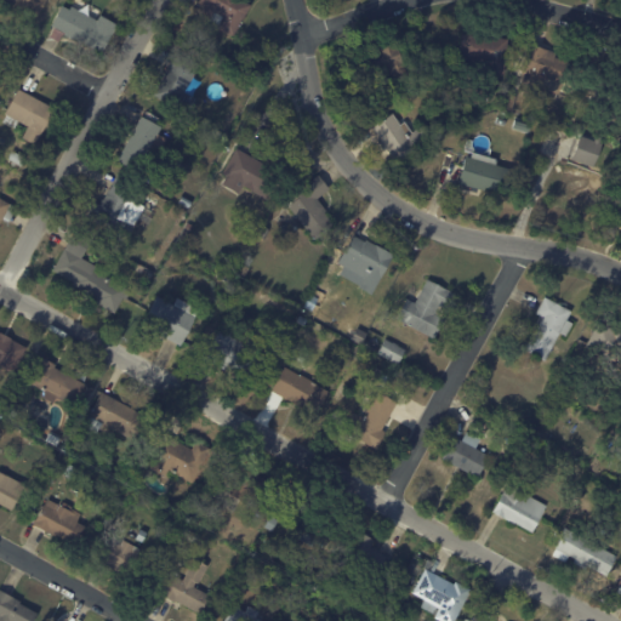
[(44,0),(35,15),(9,0),(44,0)]
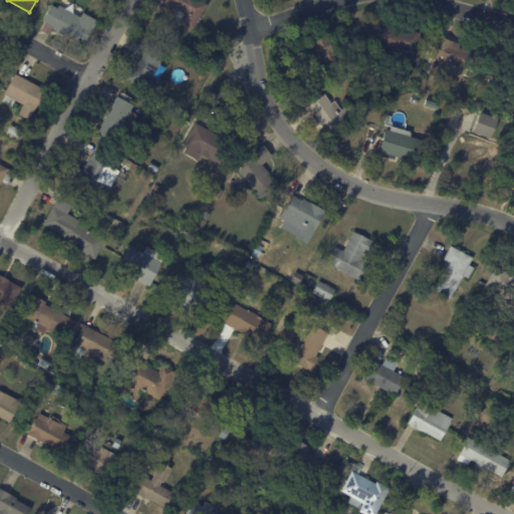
[(193,29),(180,22),(182,19),(174,15),(176,13),(168,8),(169,5),(164,2),(165,0),(201,0),(207,3),(193,29)]
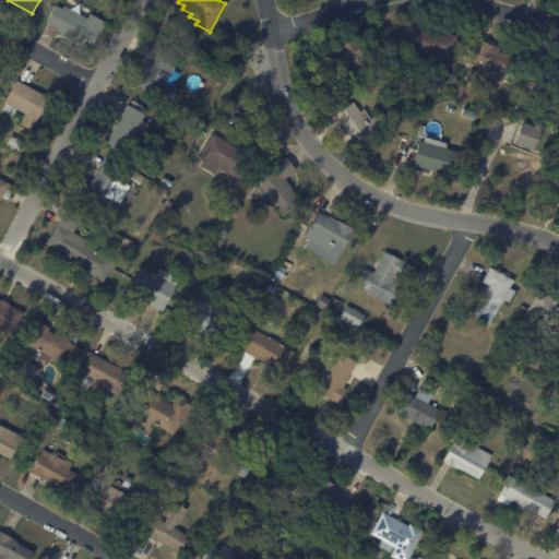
[(64,6),(88,18),(91,12),(105,20),(92,45),(67,33),(66,34),(58,31),(59,28),(48,22),(57,4),(62,8),(64,6)]
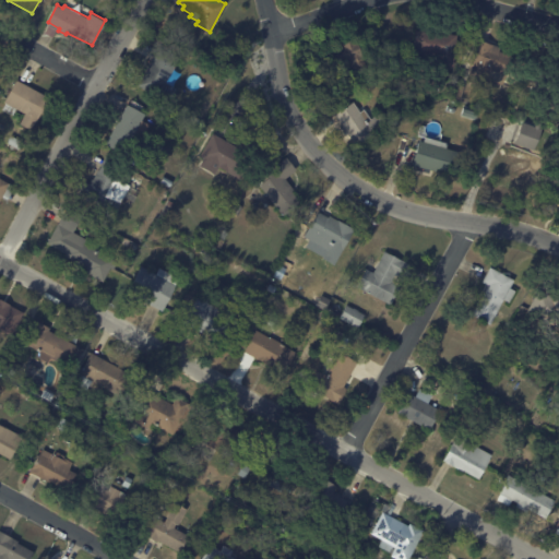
[(441,34),(458,36),(453,68),(413,63),(416,31),(441,34)]
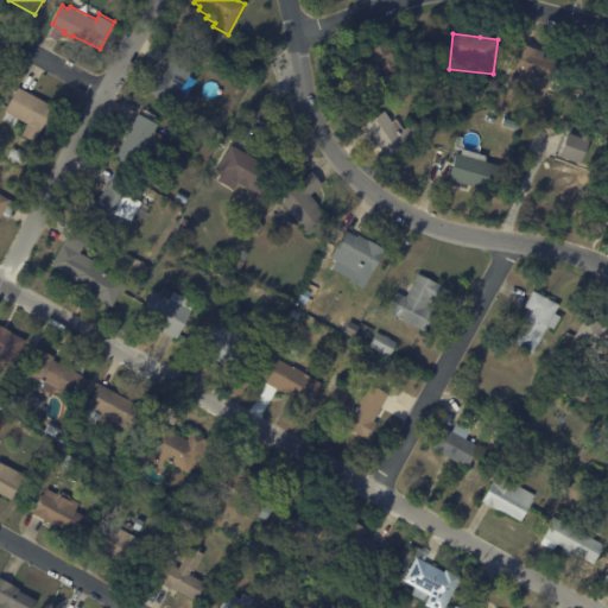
[(344,58),(371,50),(369,49),(387,43),(399,75),(381,81),(378,70),(353,80),(344,58)]
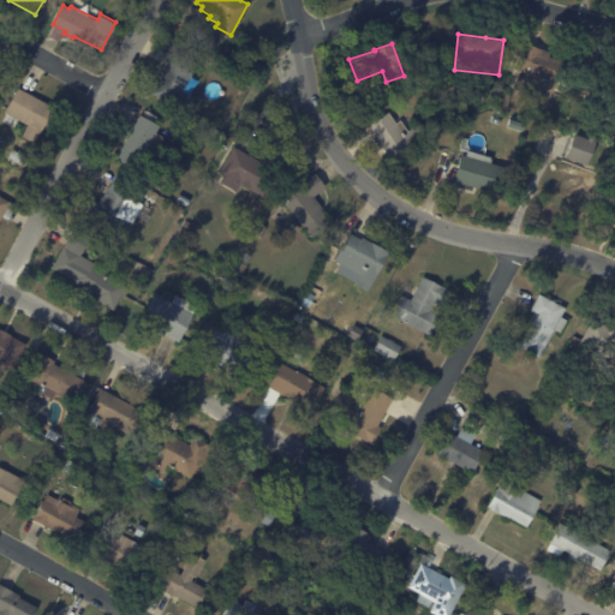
[(527,45),(549,53),(548,57),(565,63),(554,94),(526,84),(524,91),(514,88),(520,71),(514,69),(524,43),(527,45)]
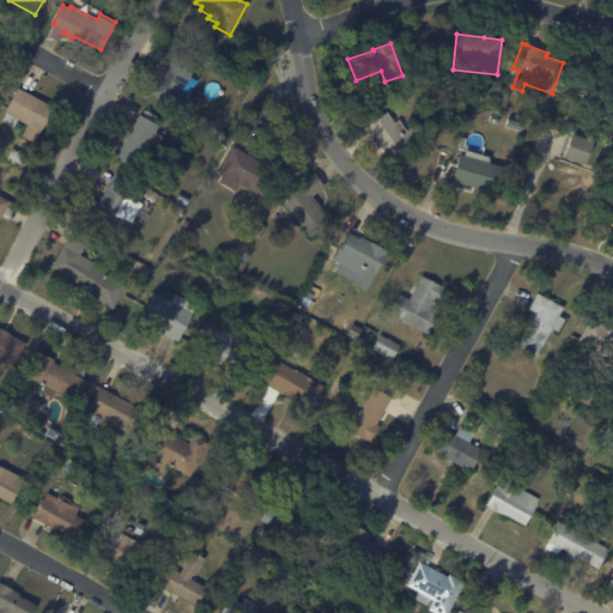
[(188,78),(182,89),(194,96),(186,111),(152,93),(174,50),(196,62),(188,78)]
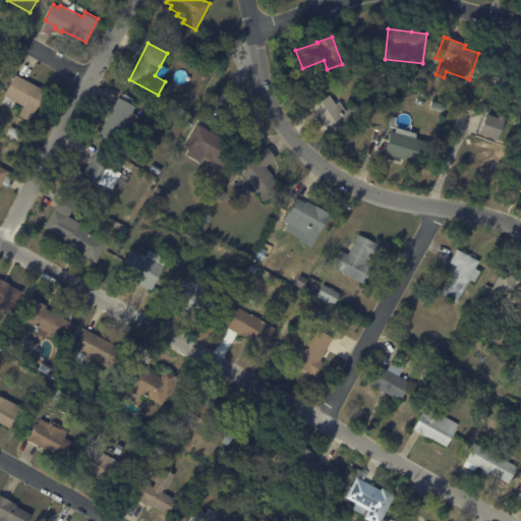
[(18,75),(45,90),(29,120),(18,115),(23,105),(4,95),(15,73),(18,75)]
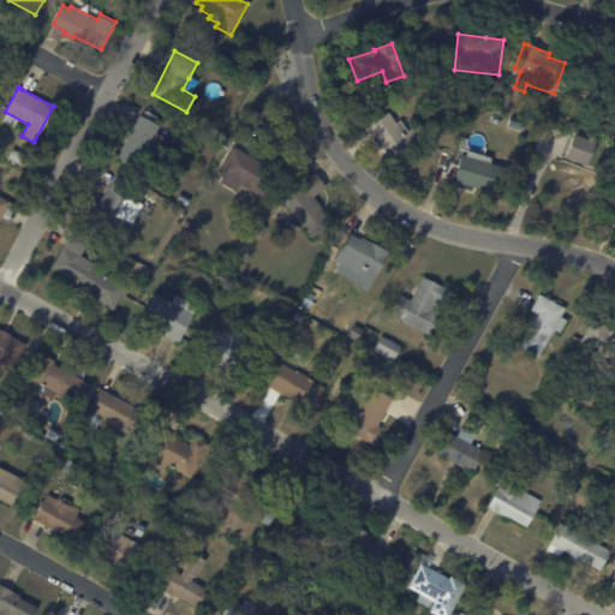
[(501,94),(511,96),(506,114),(496,111),(501,94)]
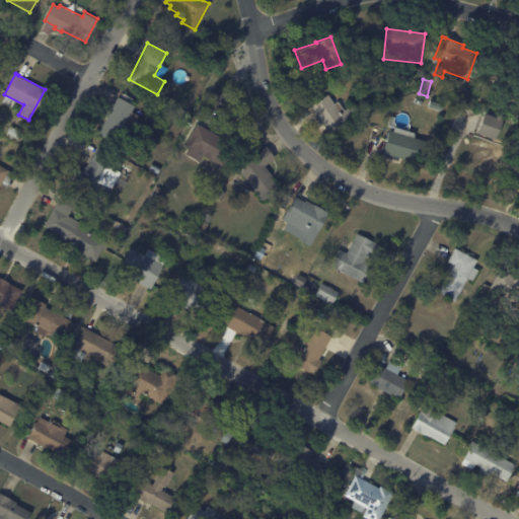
[(120,96),(134,104),(115,142),(98,133),(118,96),(120,96)]
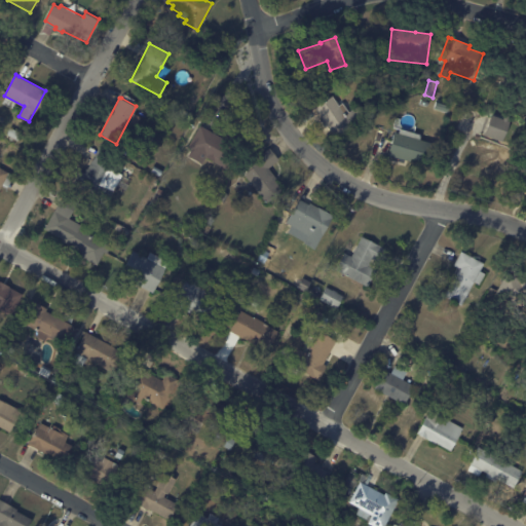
[(335,101),(338,106),(343,103),(349,111),(345,114),(345,116),(359,107),(365,116),(335,137),(315,109),(332,98),(335,101)]
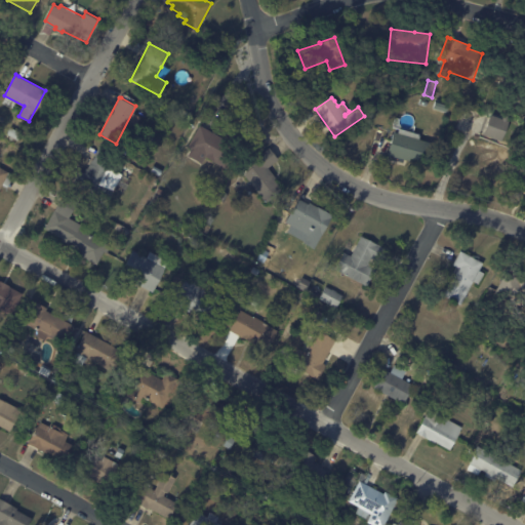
[(439,99),(448,103),(445,111),(436,108),(439,99)]
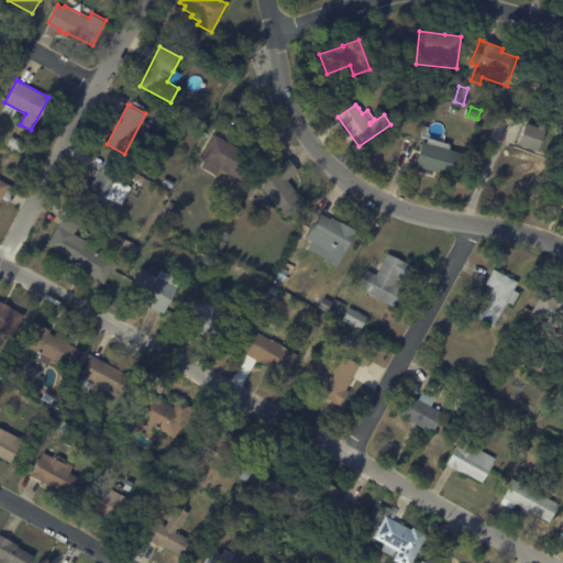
[(520,143),(527,124),(547,131),(539,153),(519,145),(520,143)]
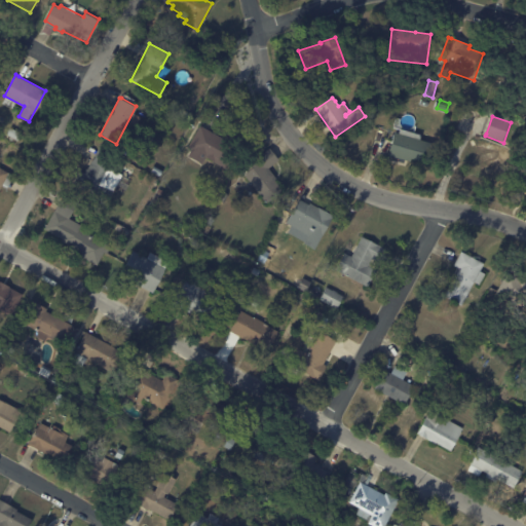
[(202,126),(224,138),(229,128),(245,138),(227,168),(207,156),(202,163),(189,156),(192,149),(188,147),(200,124),(202,126)]
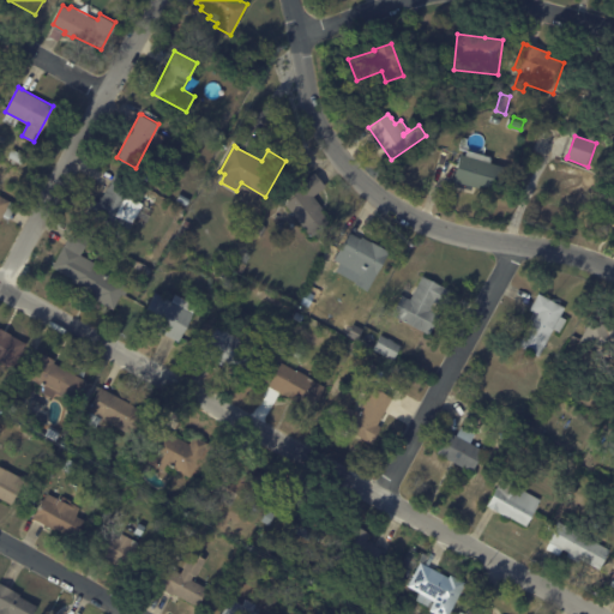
[(12,150),(25,156),(20,163),(7,157),(12,150)]
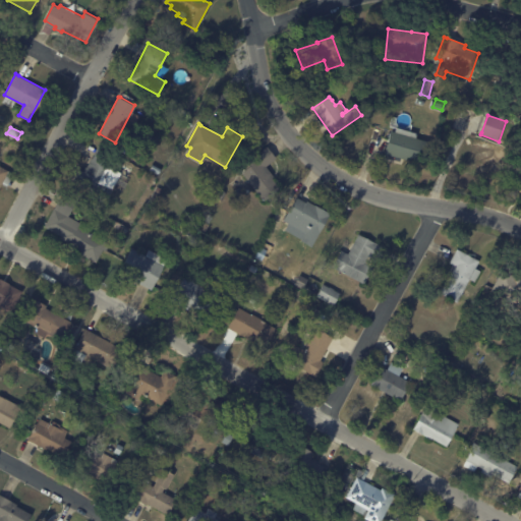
[(410,132),(417,134),(416,139),(428,142),(422,162),(407,157),(406,160),(385,154),(391,132),(395,133),(396,128),(410,132)]
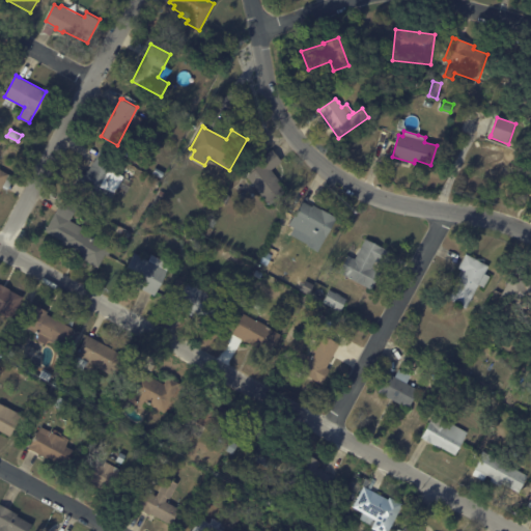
[(274,151),(281,161),(271,168),(279,179),(277,180),(285,191),(269,203),(244,171),(272,148),(274,151)]
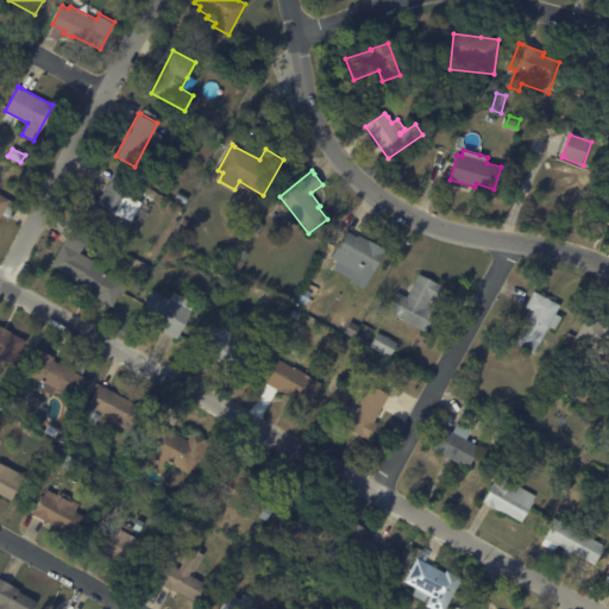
[(125,179),(119,188),(142,201),(125,231),(87,209),(94,196),(99,200),(115,171),(125,177),(125,179)]
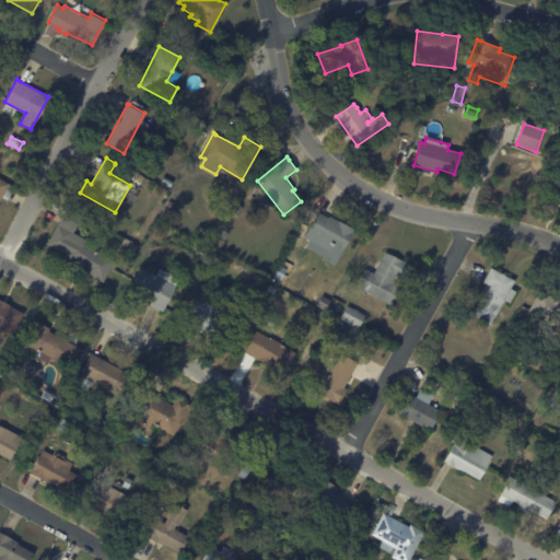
[(559,202),(547,197),(559,167),(559,202)]
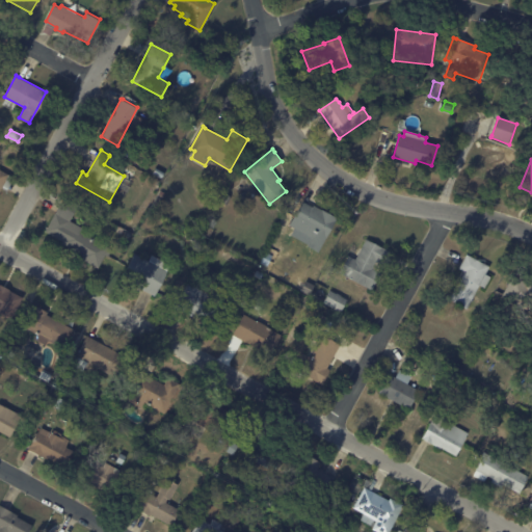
[(156,167),(164,171),(161,178),(153,173),(156,167)]
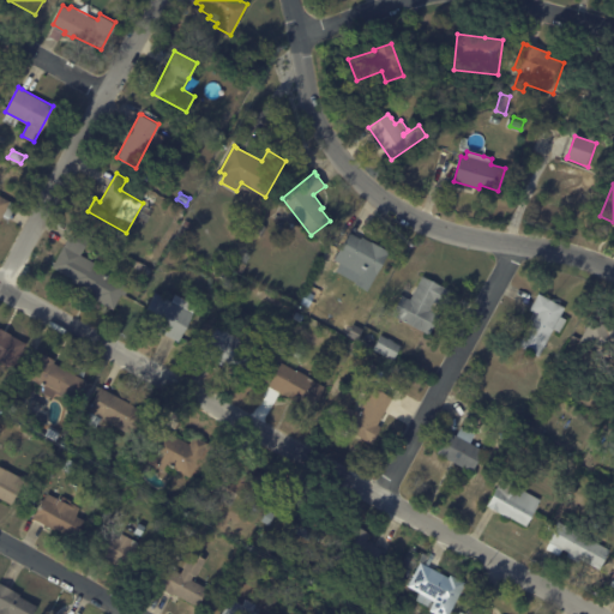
[(14,208),(8,220),(1,215),(0,216),(0,194),(16,204),(14,208)]
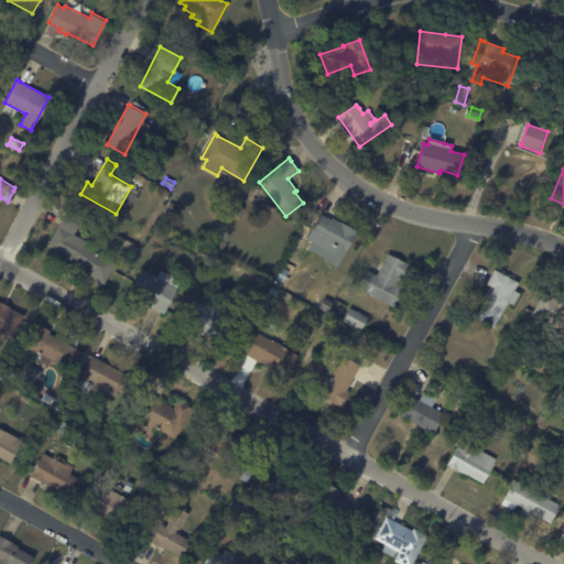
[(77,227),(74,234),(89,241),(86,246),(119,263),(114,274),(110,272),(104,283),(85,272),(86,271),(73,263),(74,261),(66,258),(67,256),(47,245),(68,208),(83,217),(77,227)]
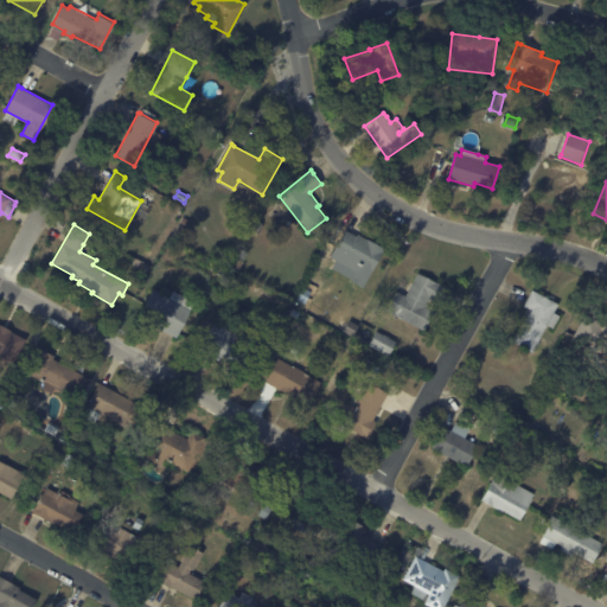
[(347,230),(357,235),(358,234),(368,240),(368,238),(385,248),(363,286),(351,280),(352,279),(332,267),(337,260),(330,256),(345,229),(347,230)]
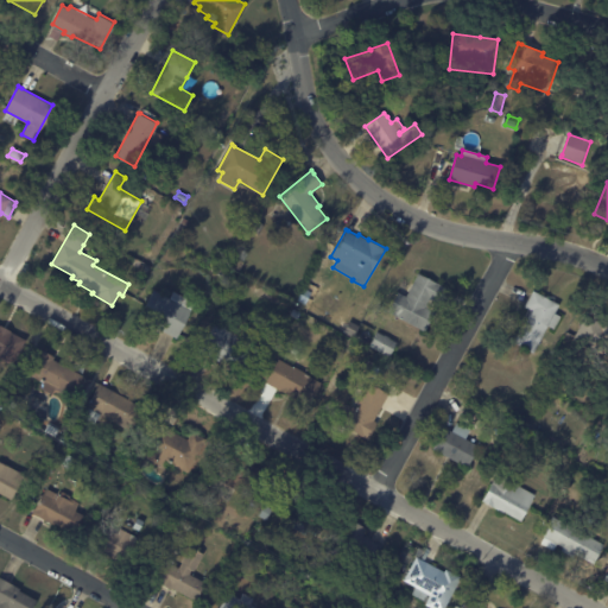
[(244,249),(249,253),(239,272),(233,270),(244,249)]
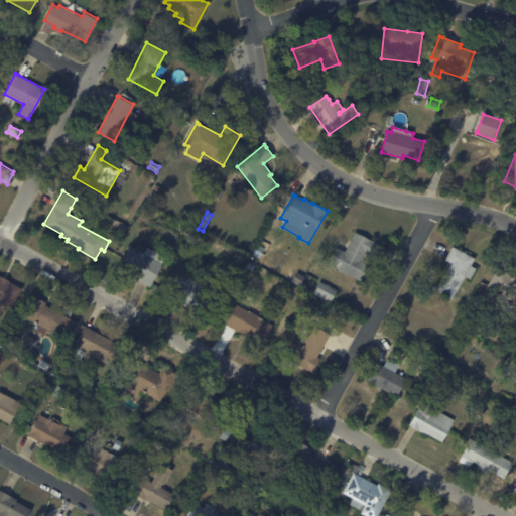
[(180,231),(183,226),(194,231),(191,236),(180,231)]
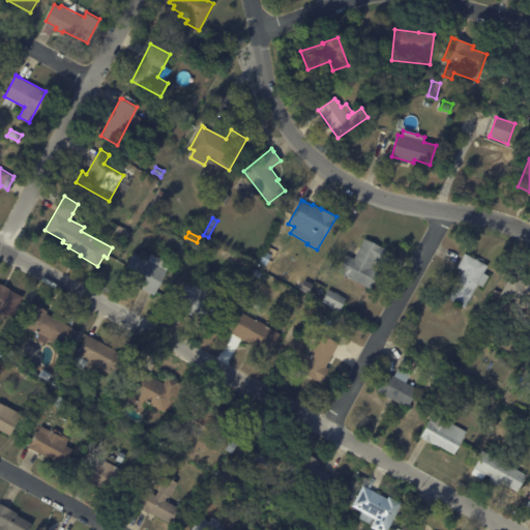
[(391,255),(385,265),(382,264),(379,271),(380,271),(371,288),(339,271),(347,255),(354,258),(365,237),(392,253),(391,255)]
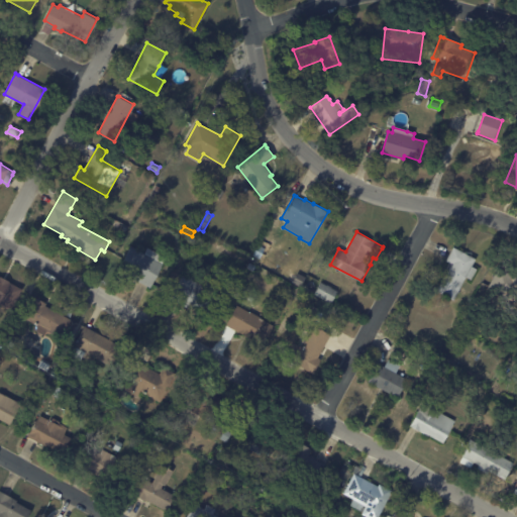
[(150,287),(119,270),(131,246),(144,253),(147,248),(166,257),(150,287)]
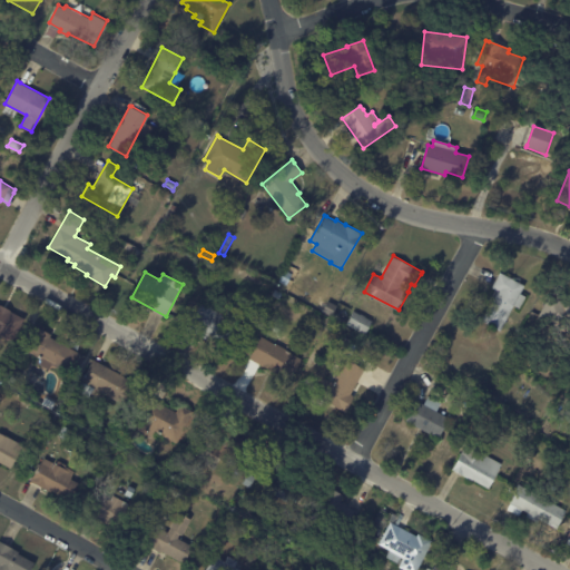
[(492,285),(500,272),(523,285),(519,293),(526,296),(519,307),(513,304),(499,330),(481,320),(497,290),(491,286),(492,285)]
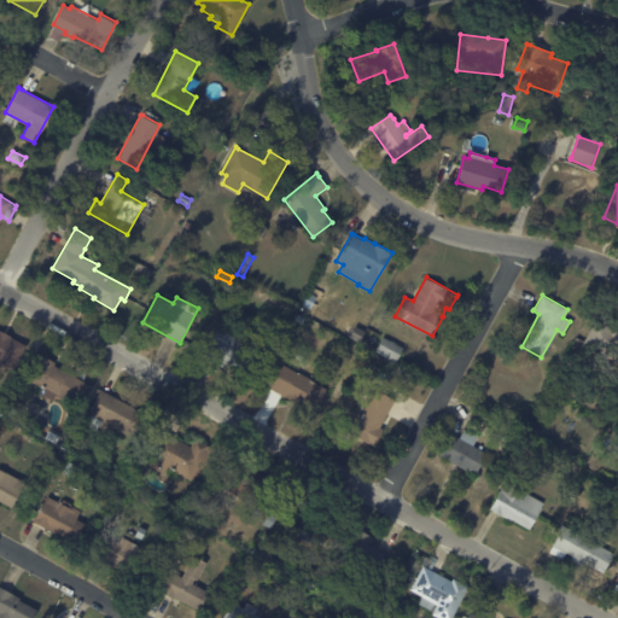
[(298,313),(307,318),(303,324),(295,320),(298,313)]
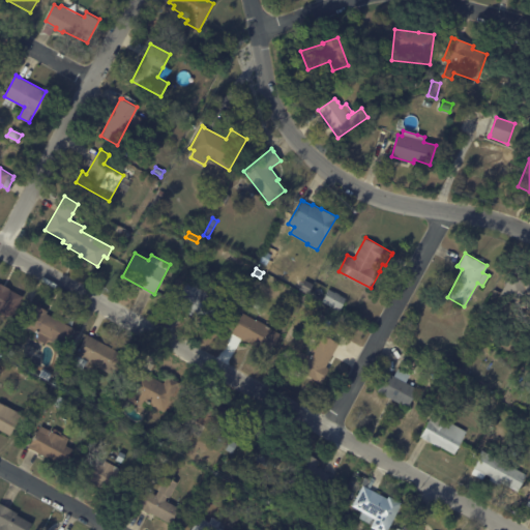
[(529,313),(499,295),(510,273),(527,283),(529,277),(529,313)]
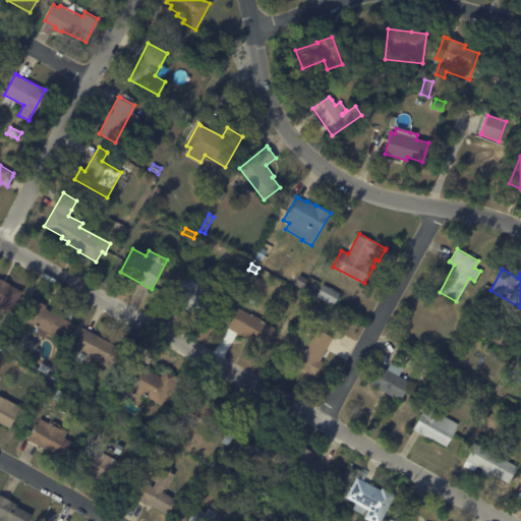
[(295,284),(300,275),(308,279),(303,289),(295,284)]
